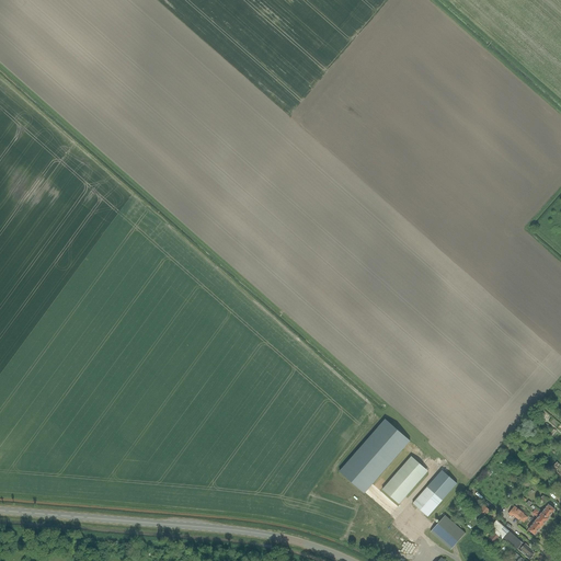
[(385,420),(340,471),(365,493),(410,442),(385,420)]
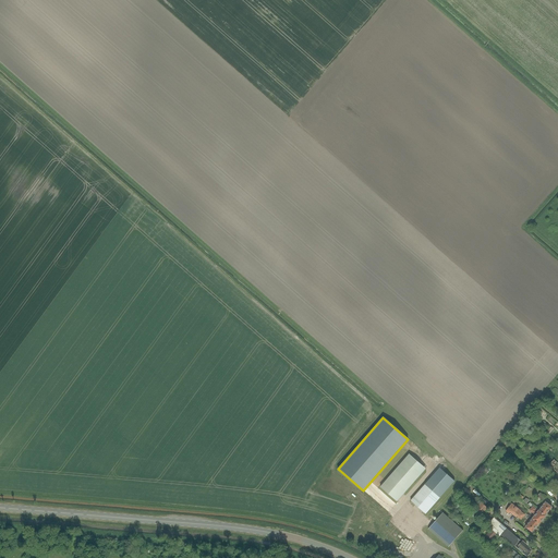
[(413,452),(385,486),(401,500),(431,466),(413,452)]
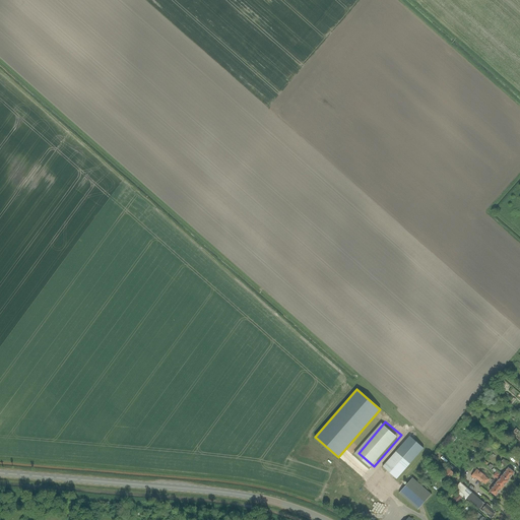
[(424,448),(409,436),(382,467),(397,479),(424,448)]
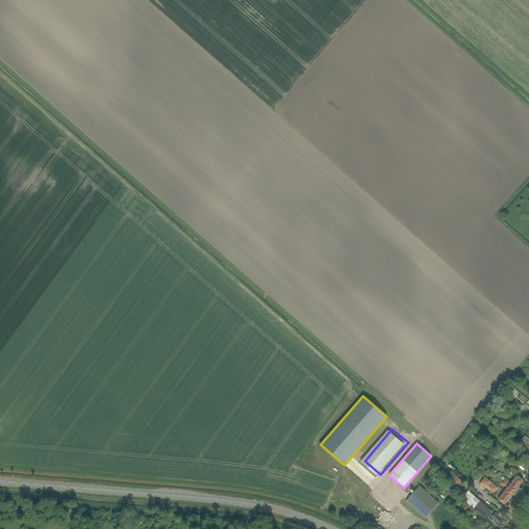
[(456,490),(463,481),(457,476),(449,486),(456,490)]
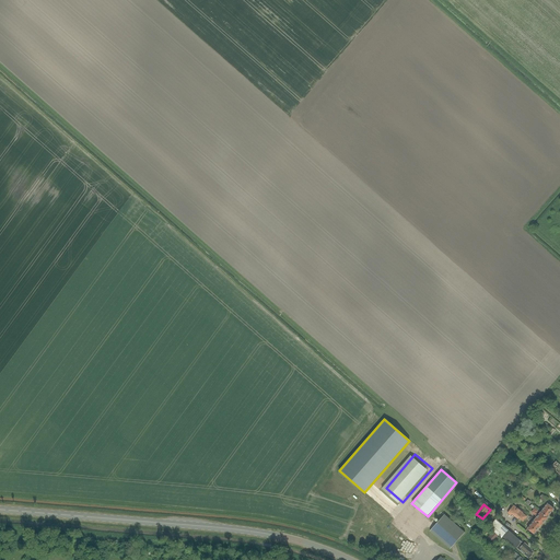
[(548,517),(555,509),(548,504),(541,513),(548,517)]
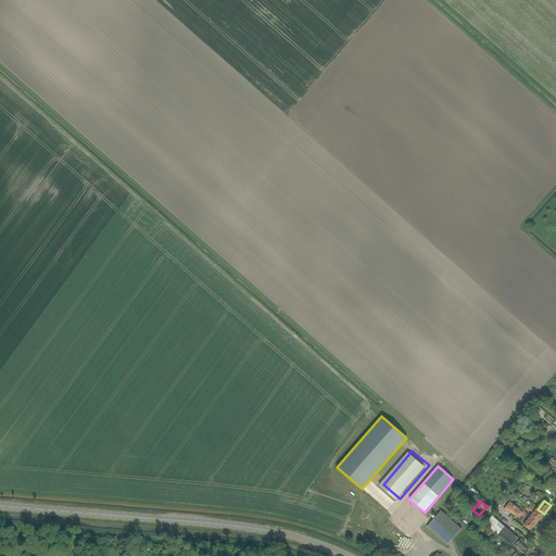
[(525,513),(519,509),(510,502),(504,510),(507,513),(508,510),(516,517),(516,518),(517,519),(519,517),(520,518),(525,513)]
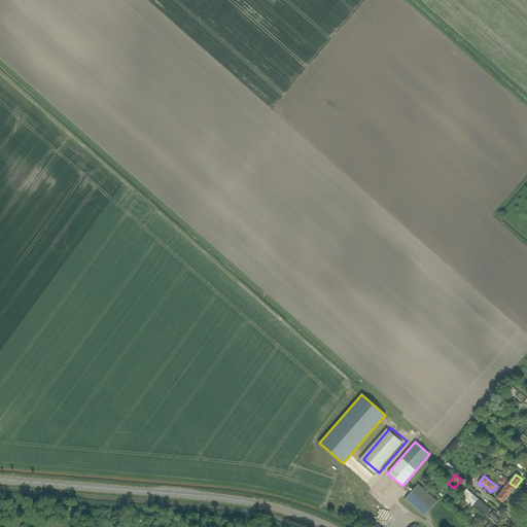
[(506,481),(503,479),(499,483),(505,487),(503,490),(510,495),(516,488),(516,487),(510,483),(508,484),(505,482),(506,481)]
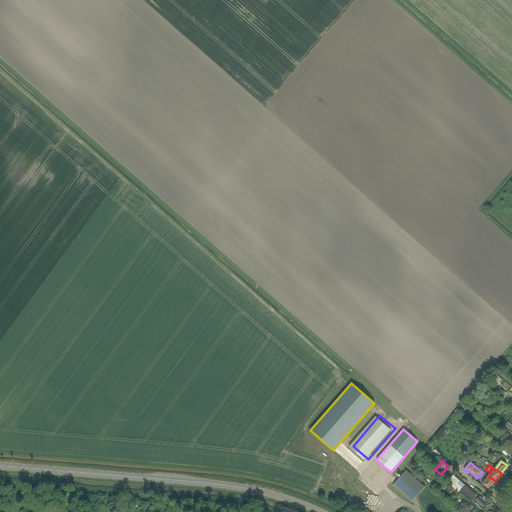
[(412,502),(426,487),(407,470),(393,486),(412,502)]
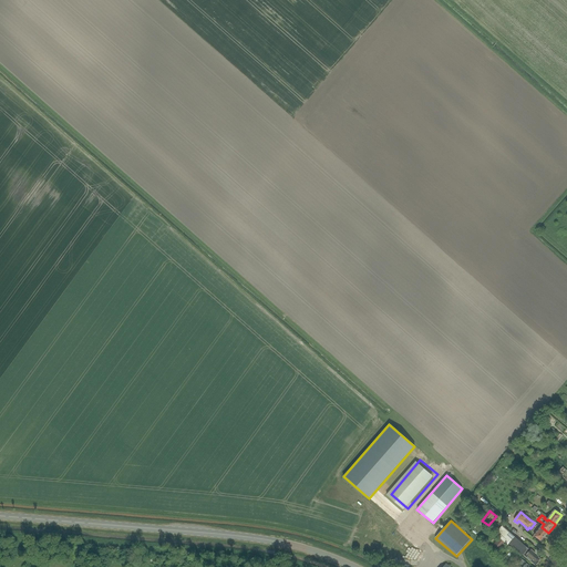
[(500,537),(506,543),(509,545),(509,544),(523,556),(525,554),(526,556),(525,556),(536,565),(542,559),(537,556),(538,555),(532,549),(531,552),(528,549),(529,549),(515,537),(516,536),(504,525),(500,529),(494,524),(490,528),(496,534),(500,537)]
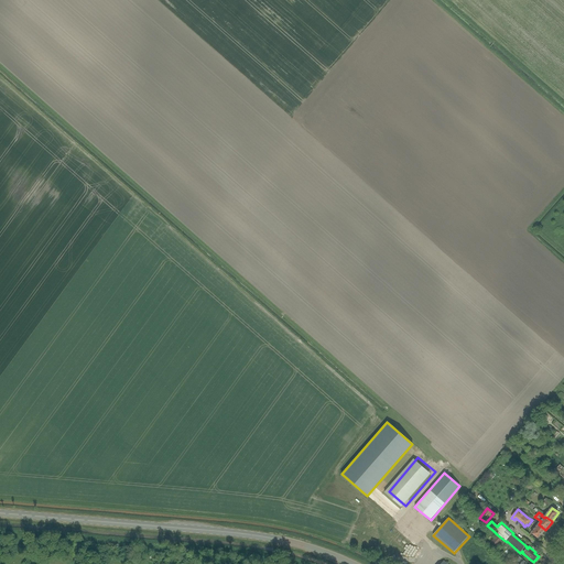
[(538,539),(545,530),(539,524),(532,533),(538,539)]
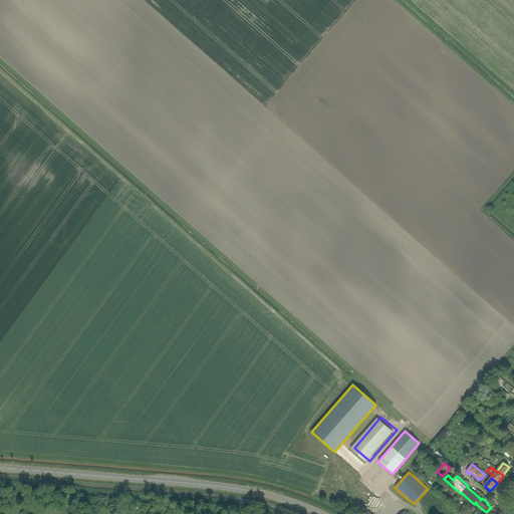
[(448,493),(454,498),(459,492),(453,487),(448,493)]
